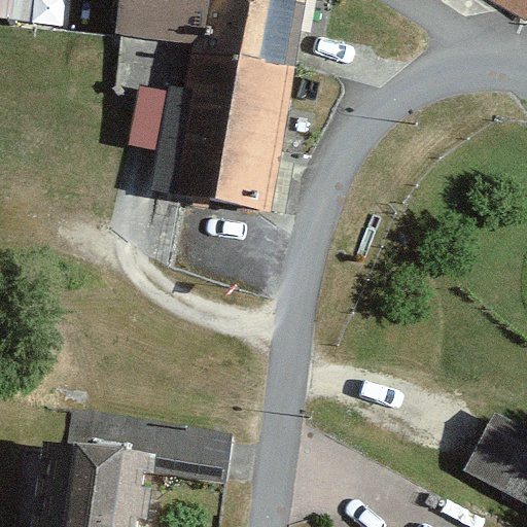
[(119,0),(116,34),(191,42),(196,0),(119,0)]
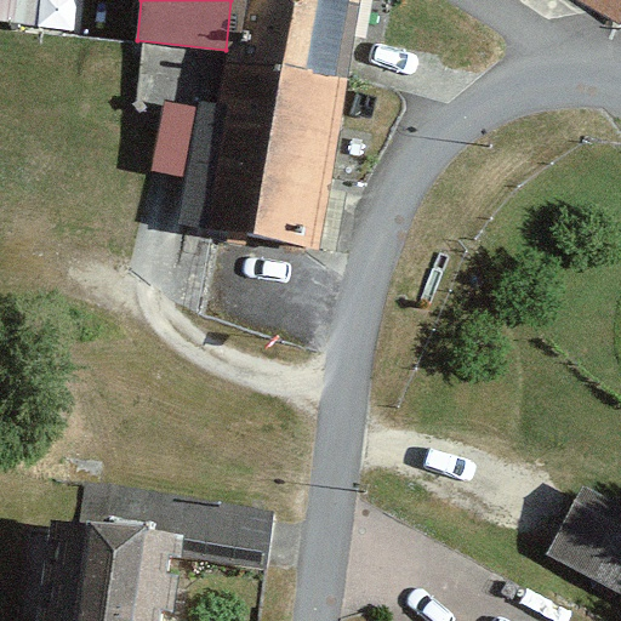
[(346,74),(353,0),(231,0),(226,50),(224,62),(346,74)]
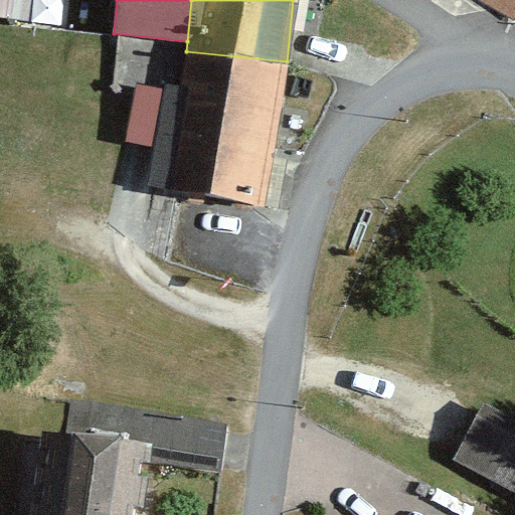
[(514,0),(482,0),(514,20),(514,19),(514,0)]
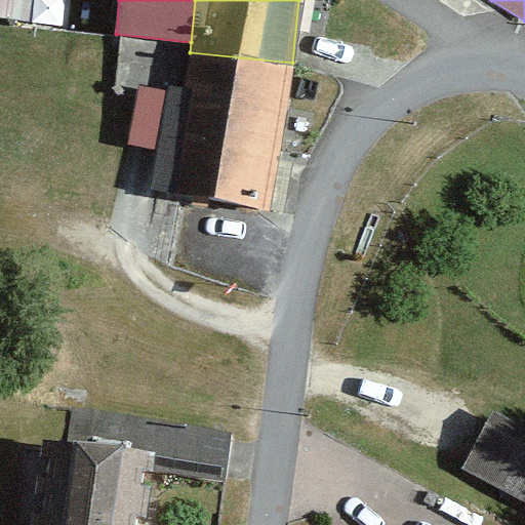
[(167,87),(156,195),(284,208),(289,167),(281,166),(292,63),(190,52),(186,89),(167,87)]
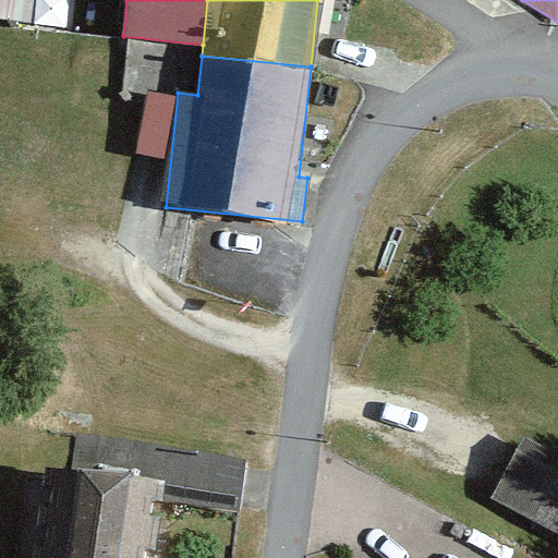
[(86,481),(160,492),(233,502),(240,462),(93,439),(86,481)]
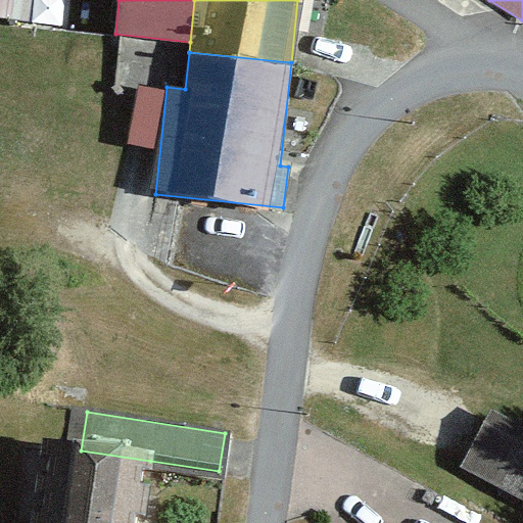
[(522,498),(522,429),(492,414),(464,468),(522,498)]
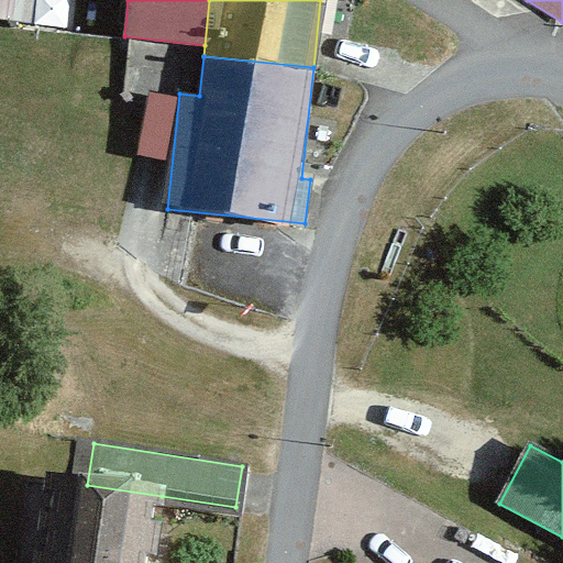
[(152,562),(162,496),(87,485),(46,478),(33,562),(152,562)]
